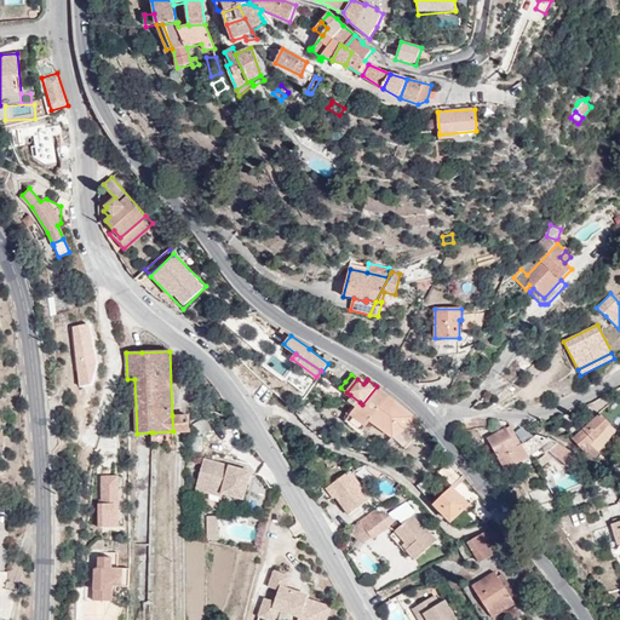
[(389,395),(377,386),(362,405),(360,402),(356,406),(355,408),(346,418),(362,430),(369,420),(389,395)]
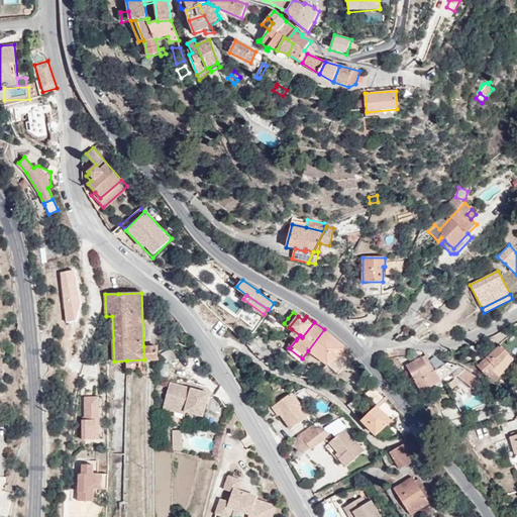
[(297,338),(300,335),(292,329),(290,332),(297,338)]
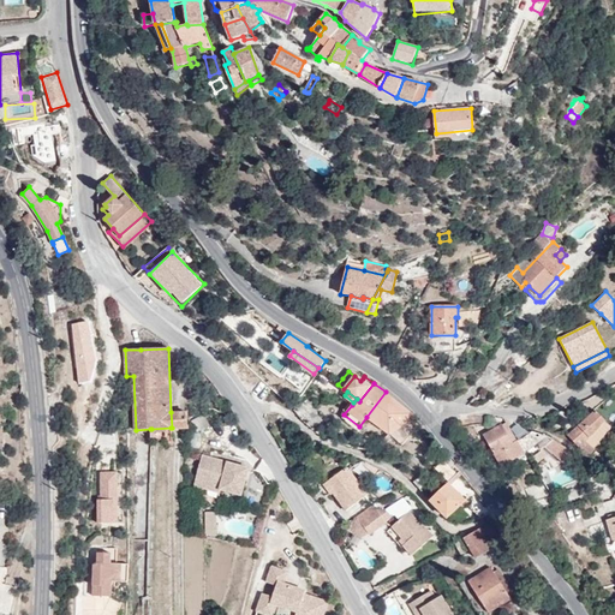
[(411,412),(386,392),(366,417),(388,434),(387,435),(404,443),(422,424),(411,412)]
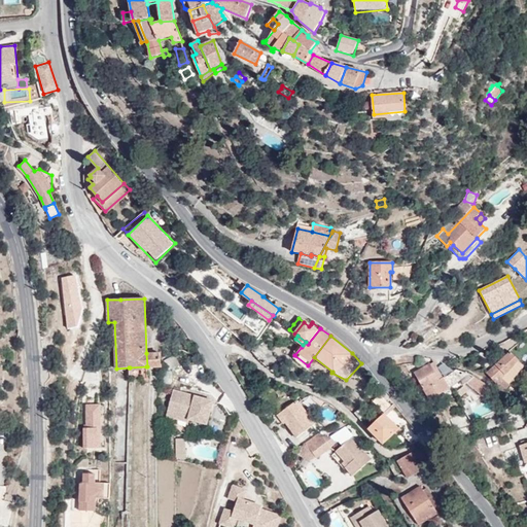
[(261,341),(251,352),(259,359),(274,353),(271,348),(261,341)]
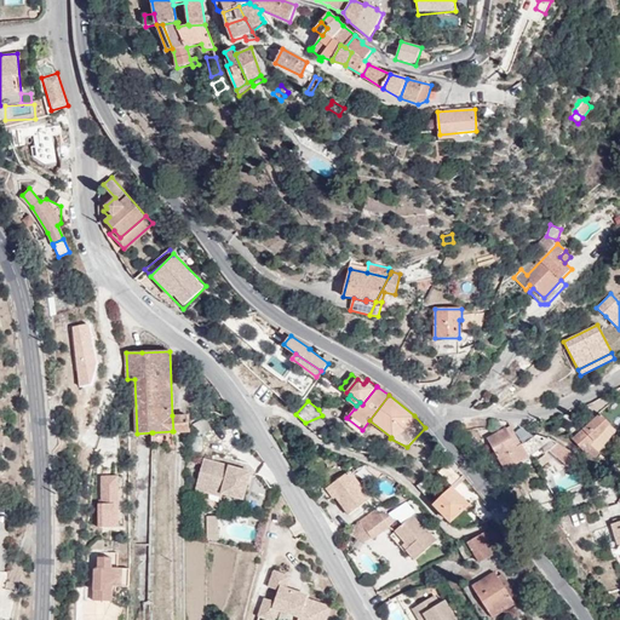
[(590,405),(585,408),(590,415),(596,412),(590,405)]
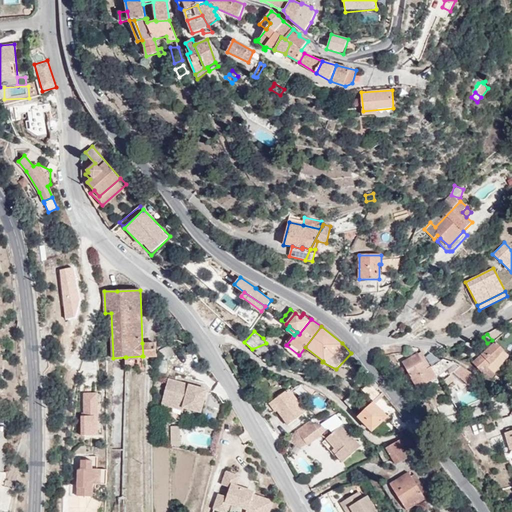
[(482,373),(487,383),(494,374),(488,367),(495,360),(503,350),(496,342),(473,364),(479,370),(482,373)]
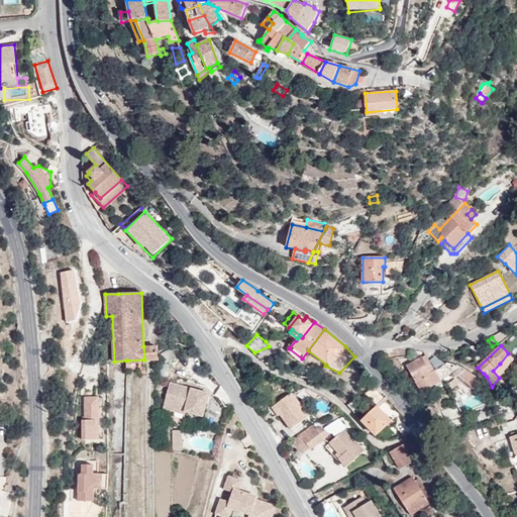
[(158,346),(143,346),(144,359),(158,358),(158,346)]
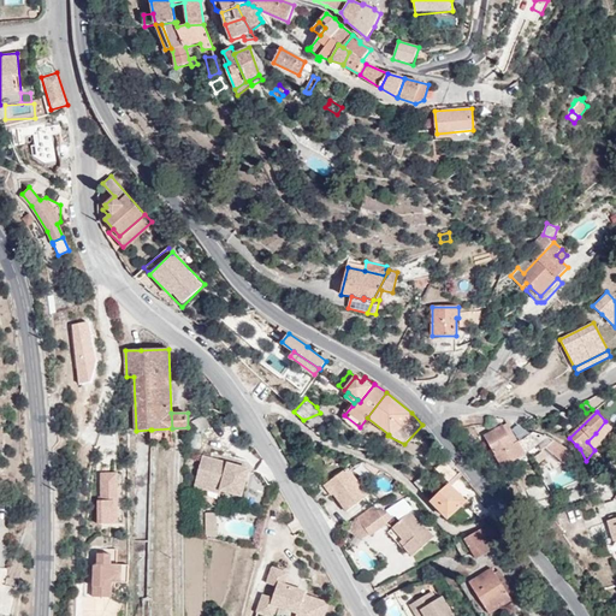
[(304,422),(313,430),(329,424),(320,416),(304,422)]
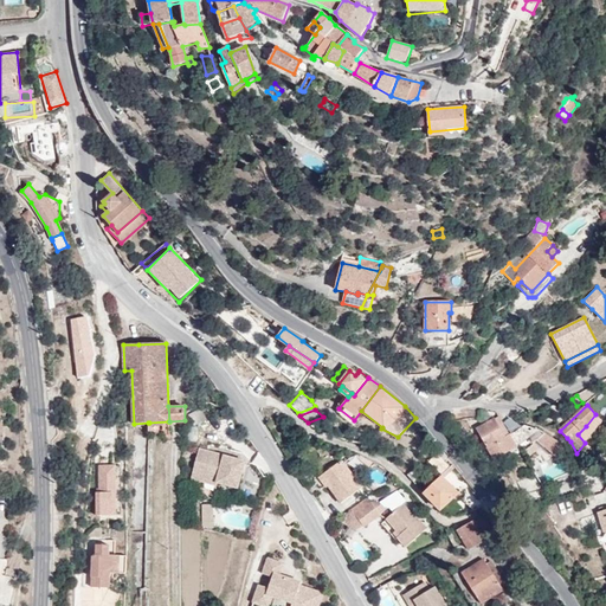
[(202,411),(192,417),(195,425),(207,419),(202,411)]
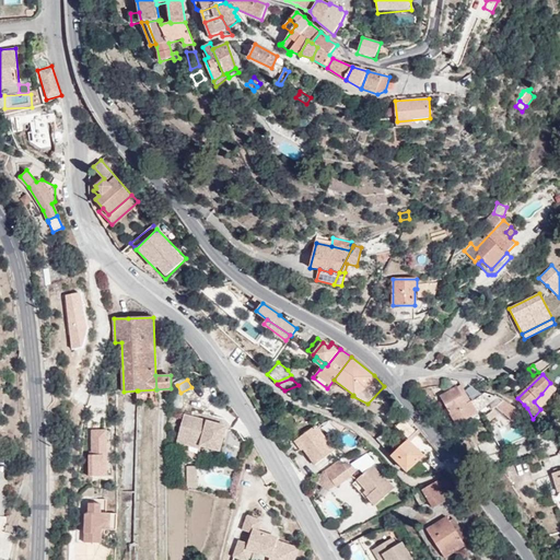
[(456,424),(477,412),(471,403),(464,391),(461,393),(457,387),(441,396),(456,424)]
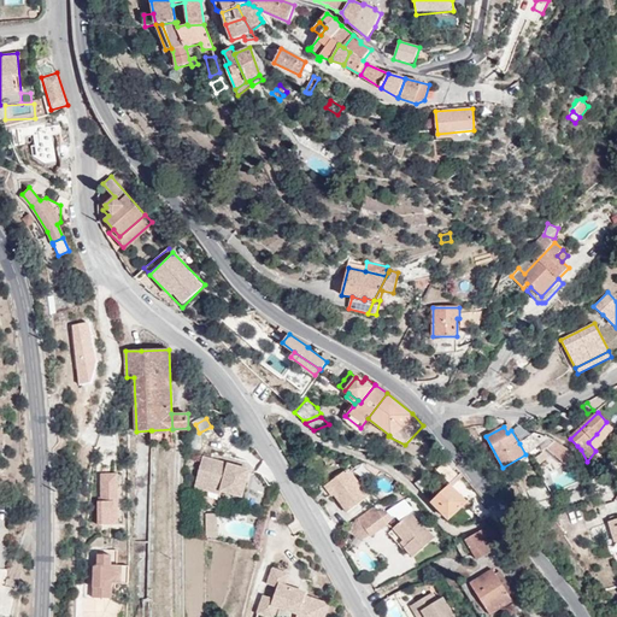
[(519,444),(526,454),(544,442),(533,434),(519,444)]
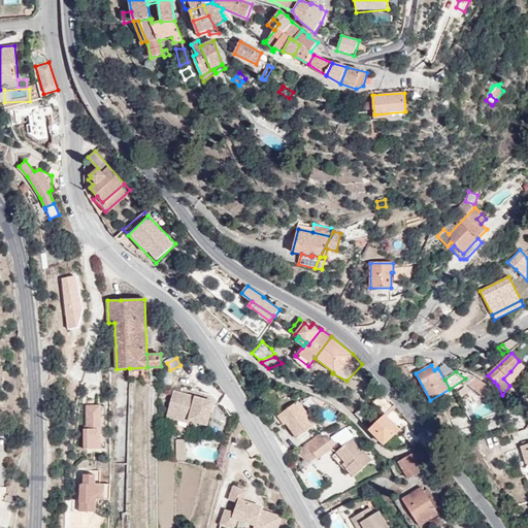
[(503,378),(509,386),(517,377),(510,371),(503,378)]
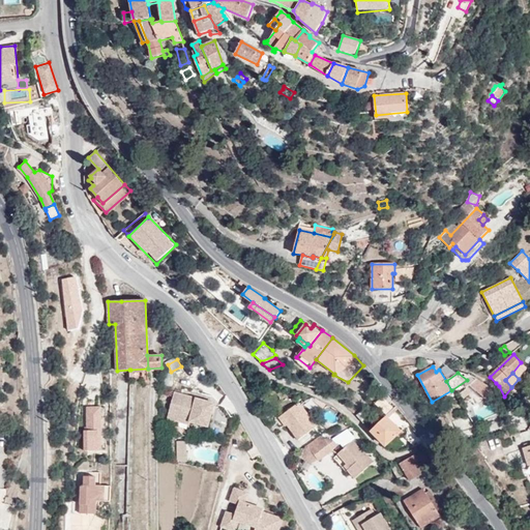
[(487,396),(493,392),(491,388),(472,376),(470,382),(467,386),(472,393),(472,392),(479,401),(486,395),(487,396)]
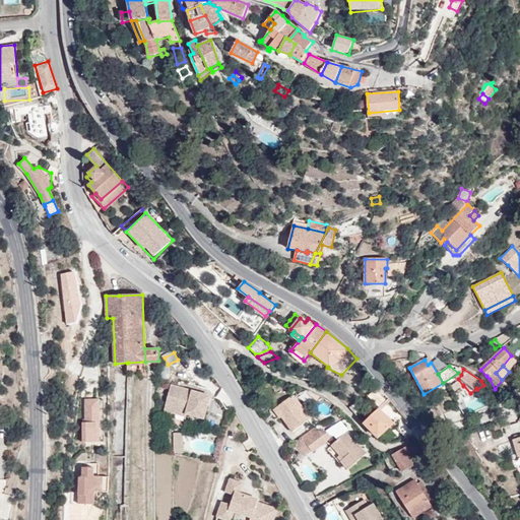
[(167,405),(188,410),(188,413),(205,418),(211,395),(173,385),(167,405)]
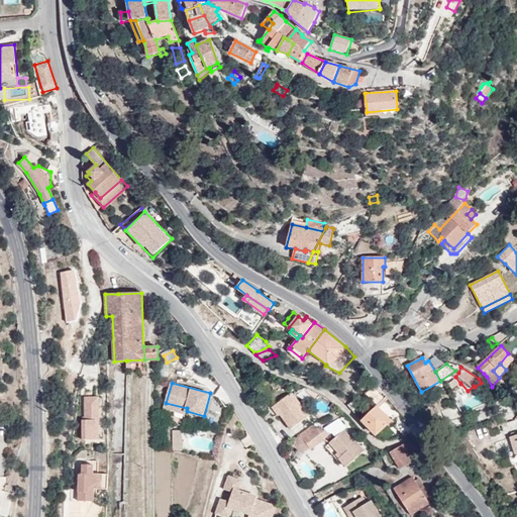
[(274,407),(274,408),(279,415),(280,416),(281,415),(291,429),(309,416),(295,397),(290,395),(274,407)]
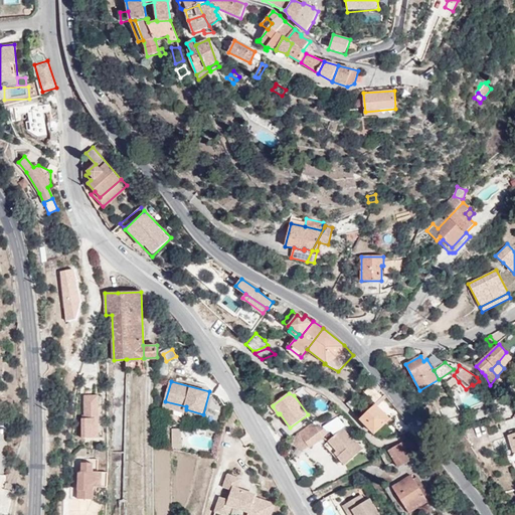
[(81,418),(81,438),(103,438),(103,395),(83,395),(83,418),(81,418)]
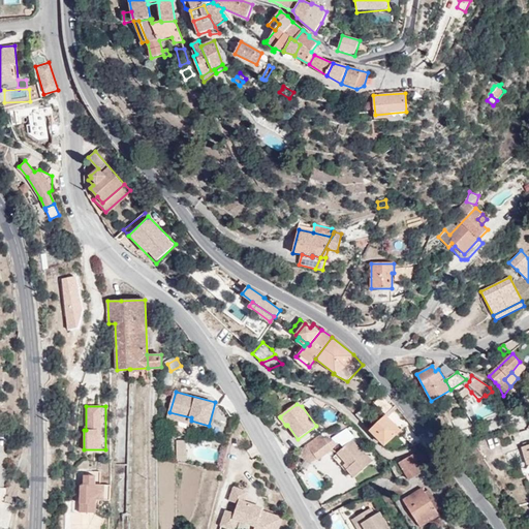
[(168,416),(190,423),(191,421),(191,417),(169,412),(168,416)]
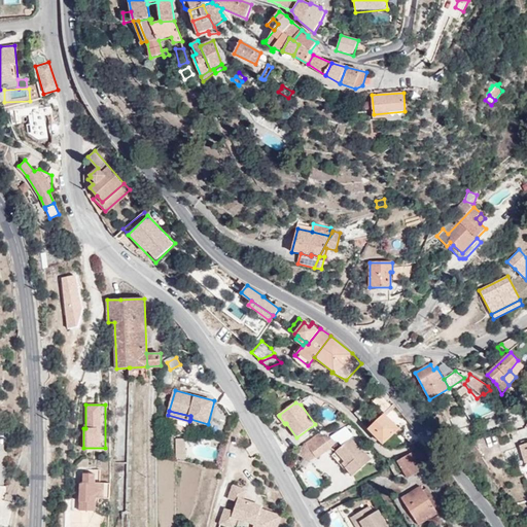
[(398,428),(384,413),(369,427),(383,443),(398,428)]
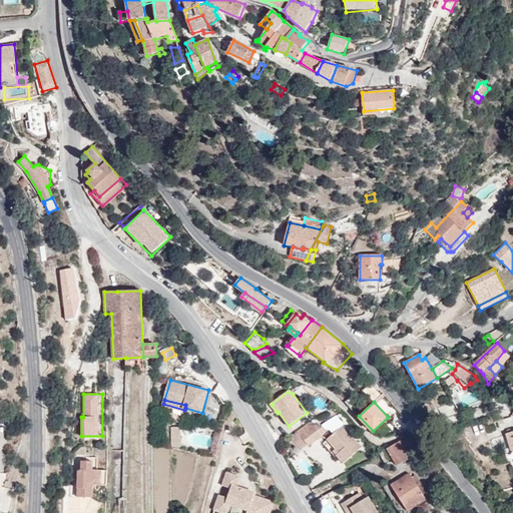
[(277,412),(272,405),(268,408),(273,414),(277,412)]
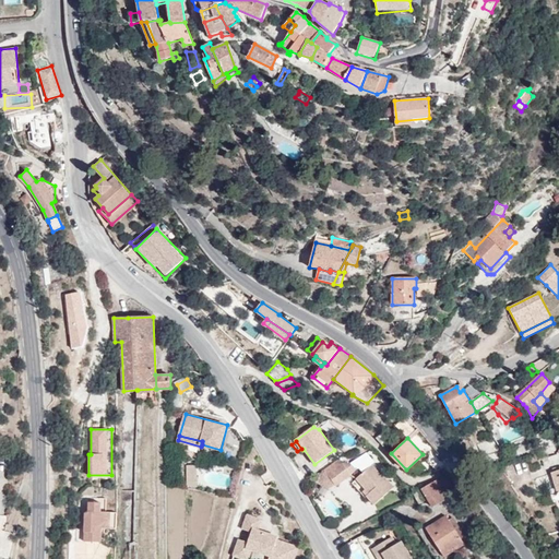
[(329,474),(344,465),(341,459),(325,468),(329,474)]
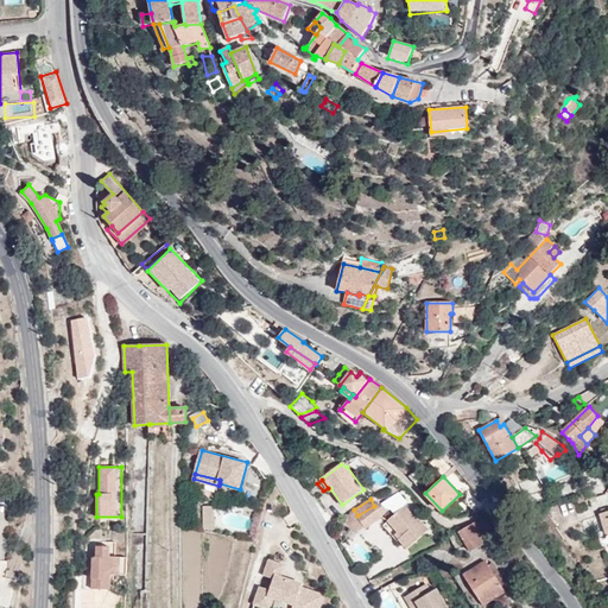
[(390,510),(380,502),(374,506),(380,515),(390,510)]
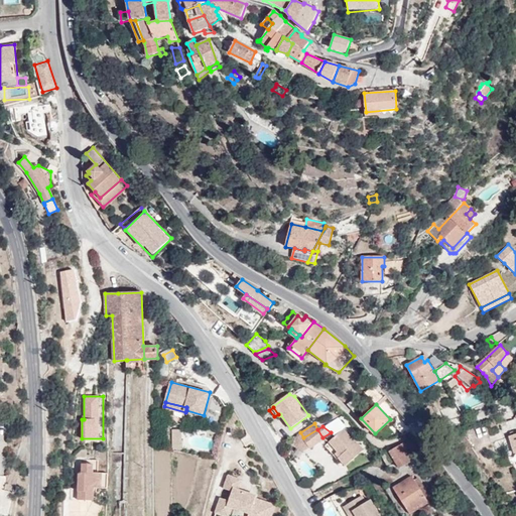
[(174,429),(174,445),(183,445),(183,430),(174,429)]
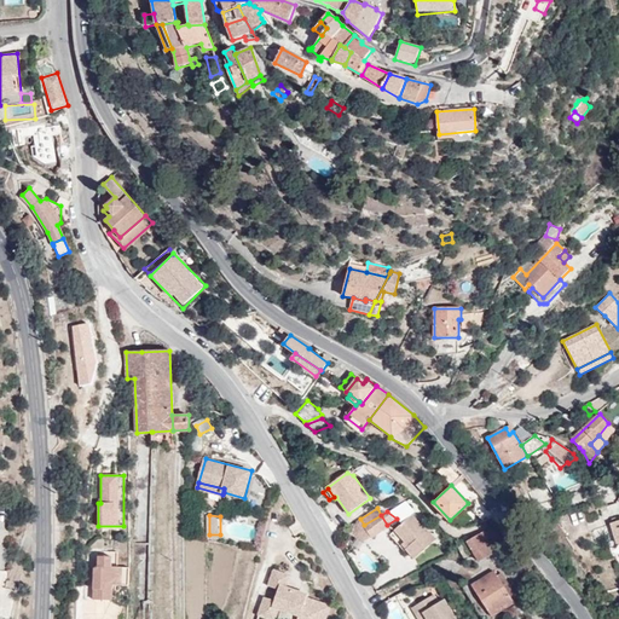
[(387,525),(381,515),(364,525),(371,536),(372,538),(388,527),(387,525)]
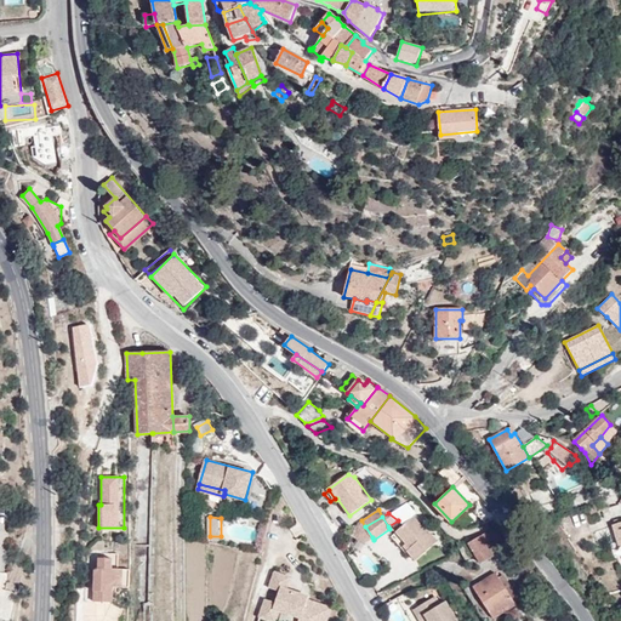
[(410,547),(406,550),(415,559),(436,542),(412,517),(396,531),(406,542),(410,547)]
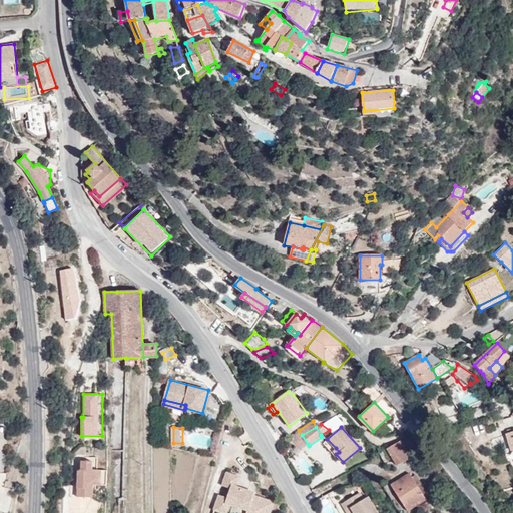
[(299,430),(290,443),(291,442),(302,435),(299,430)]
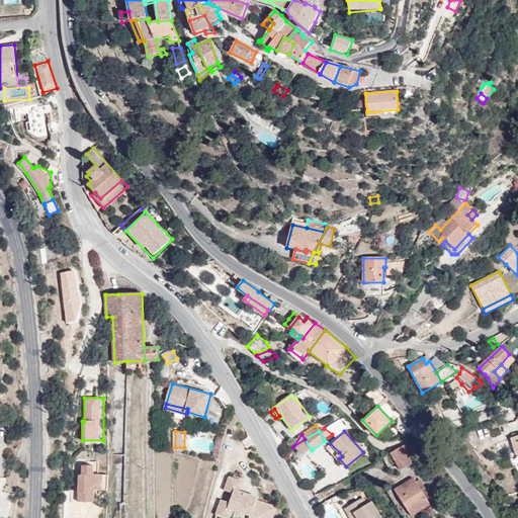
[(311,448),(305,439),(293,446),(305,452),(311,448)]
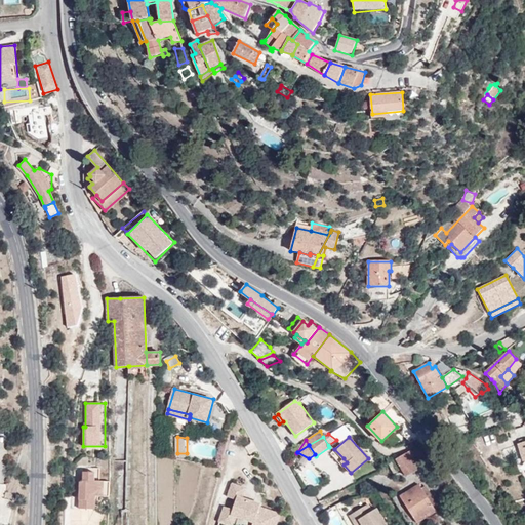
[(421,467),(411,449),(396,458),(395,457),(388,461),(395,473),(402,469),(407,477),(421,467)]
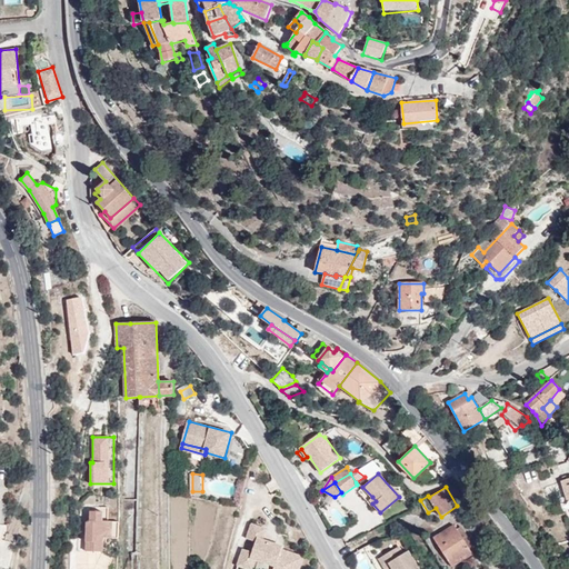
[(103,538),(118,538),(118,520),(108,520),(108,511),(91,510),(91,520),(87,519),(87,550),(103,551),(103,541),(98,541),(98,537),(103,538)]
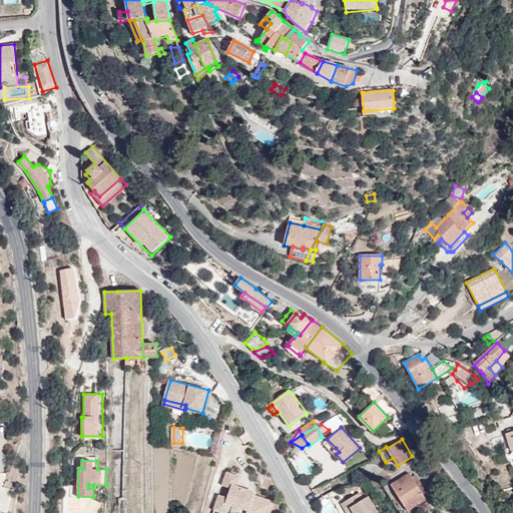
[(410,473),(391,484),(408,510),(426,499),(424,495),(428,493),(416,475),(412,477),(410,473)]
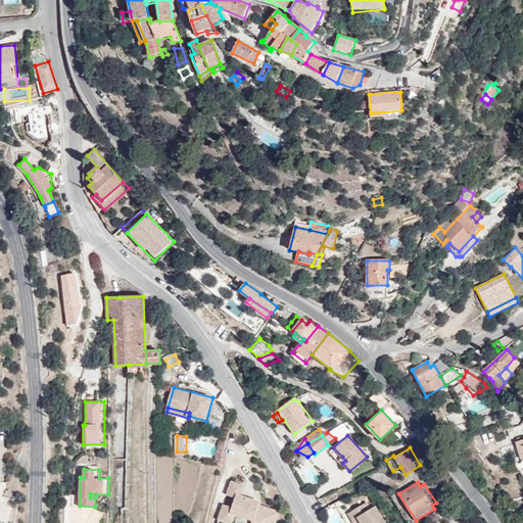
[(236,498),(233,508),(224,506),(220,520),(228,522),(232,522),(235,514),(254,520),(253,522),(275,522),(278,513),(259,507),(260,504),(240,496),(243,487),(232,483),(228,496),(236,498)]
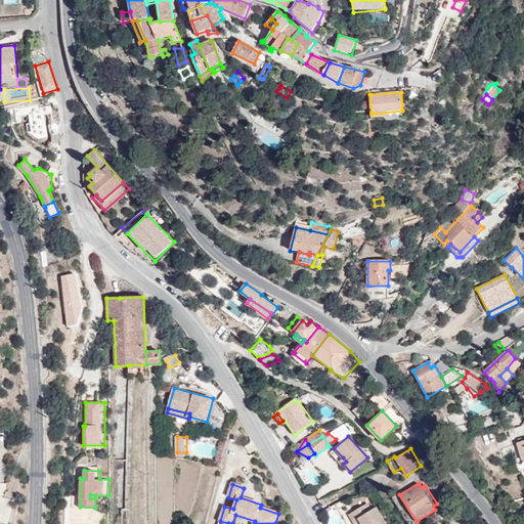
[(440,485),(435,488),(443,503),(448,498),(440,485)]
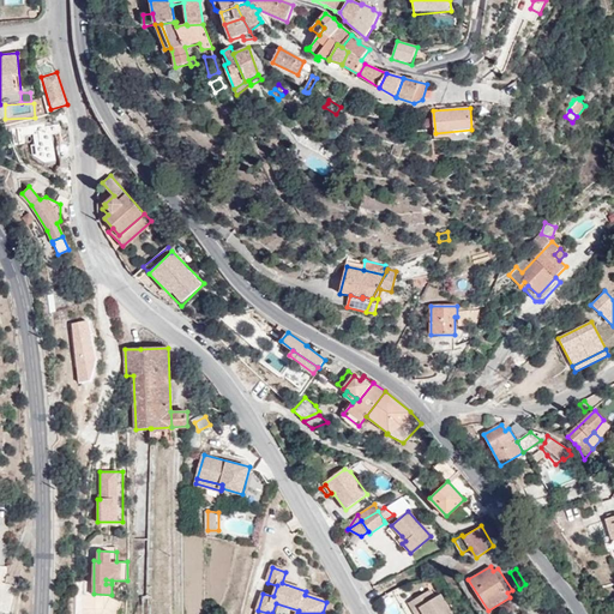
[(421,608),(425,613),(452,613),(440,594),(435,596),(431,589),(410,603),(415,612),(421,608)]
